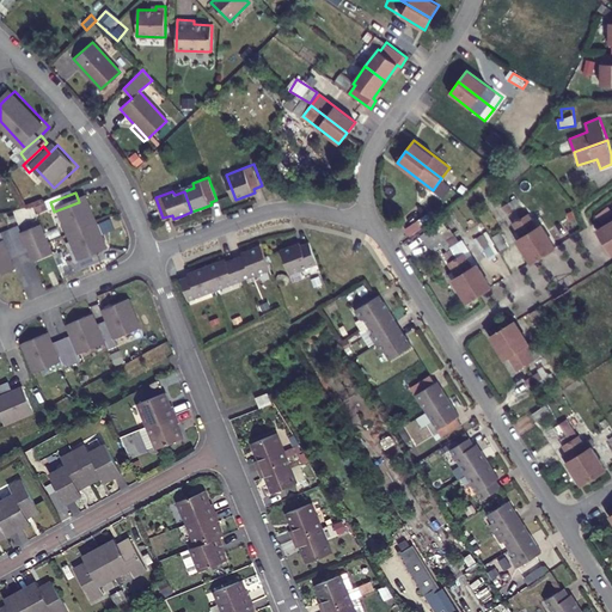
[(79,202),(60,209),(81,263),(101,255),(111,251),(90,197),(79,202)]
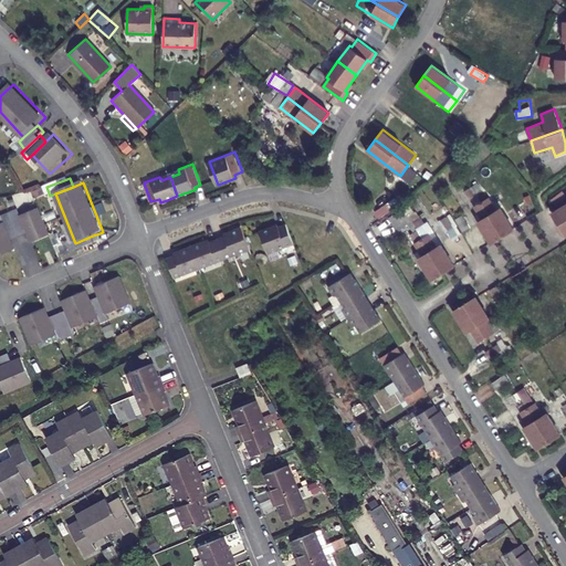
[(471,187),(474,192),(480,188),(477,182),(471,187)]
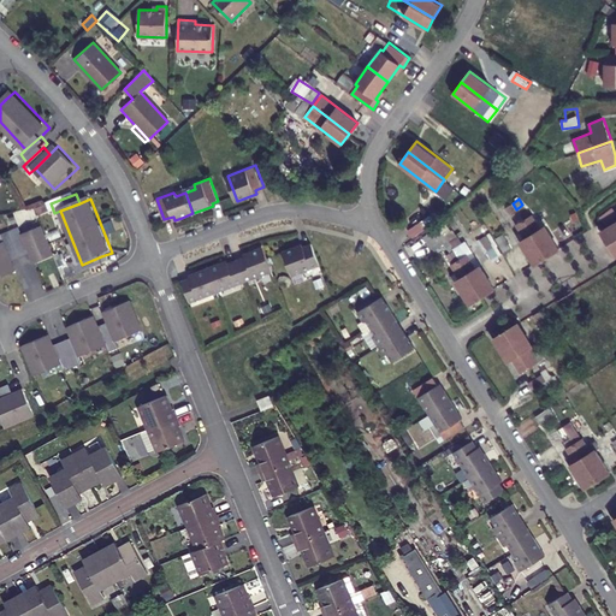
[(516,209),(513,203),(507,207),(510,213),(516,209)]
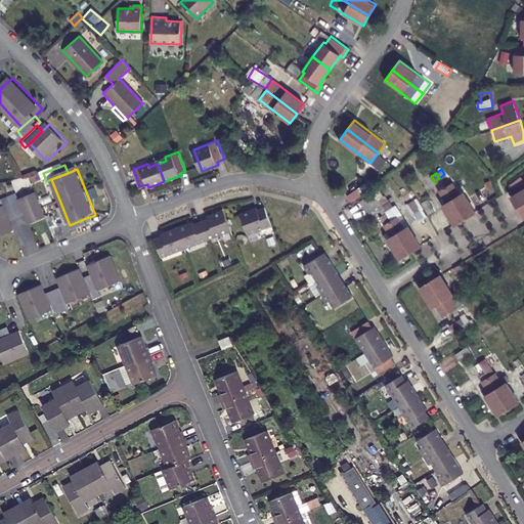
[(452,182),(445,187),(465,218),(475,212),(464,192),(460,194),(452,182)]
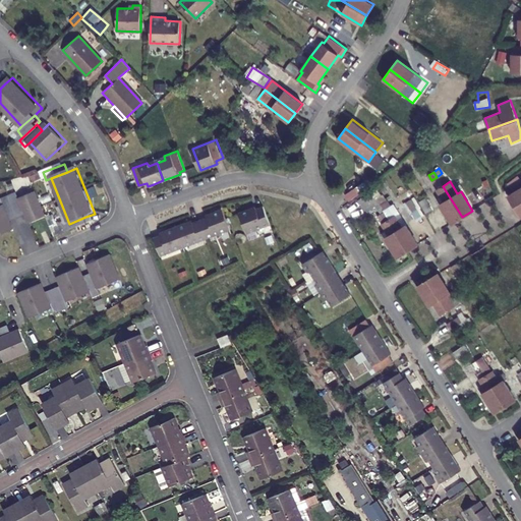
[(452,223),(462,217),(443,186),(437,190),(444,201),(441,204),(452,223)]
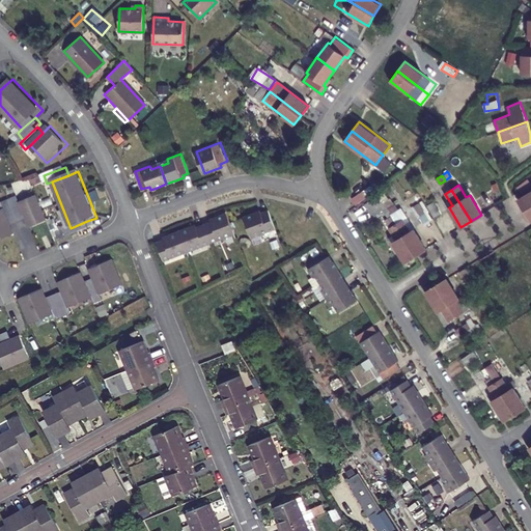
[(530,191),(519,199),(525,211),(530,205),(530,191)]
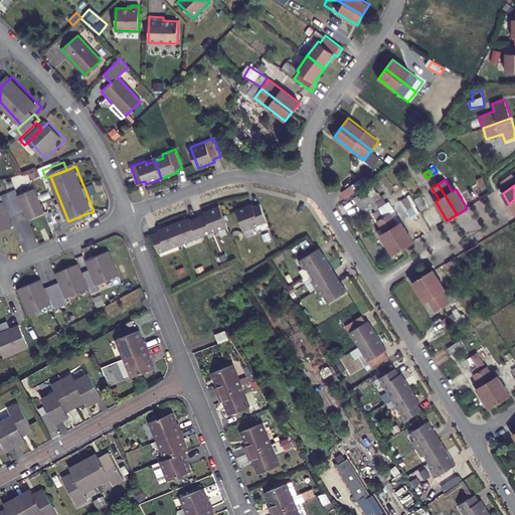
[(11,193),(20,215),(27,212),(21,196),(19,190),(11,193)]
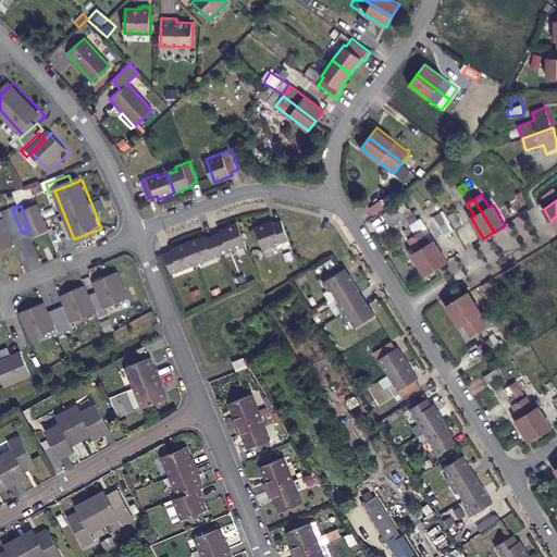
[(40,206),(23,212),(29,230),(34,239),(51,232),(40,206)]
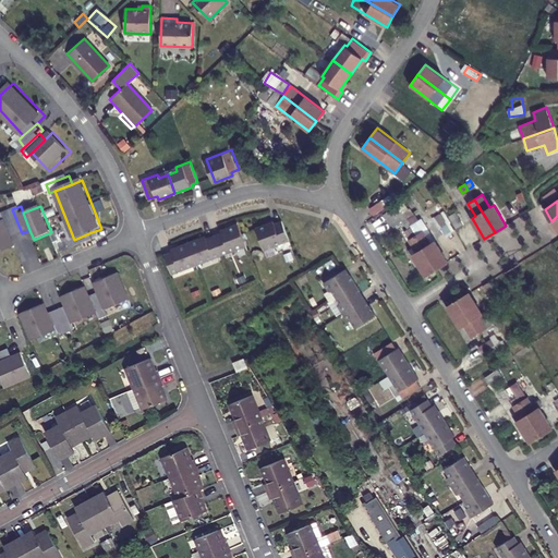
[(5,219),(13,237),(22,233),(12,209),(3,213),(5,219)]
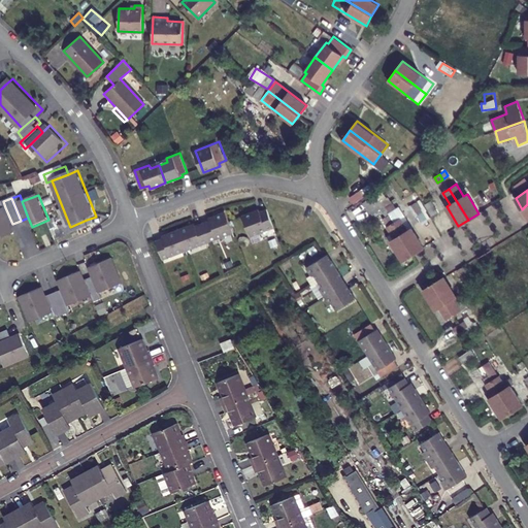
[(419,222),(426,217),(418,201),(409,206),(419,222)]
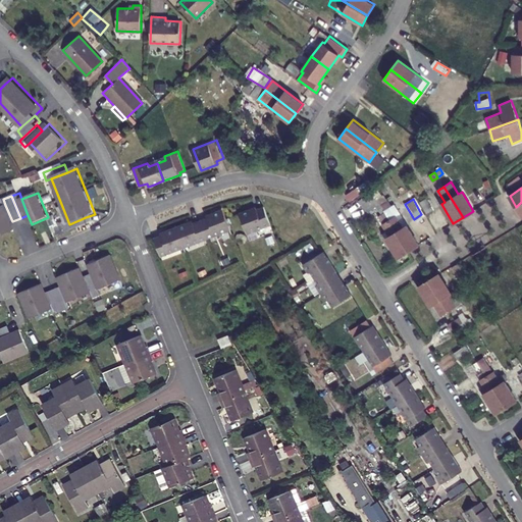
[(384,209),(390,205),(387,200),(381,204),(384,209)]
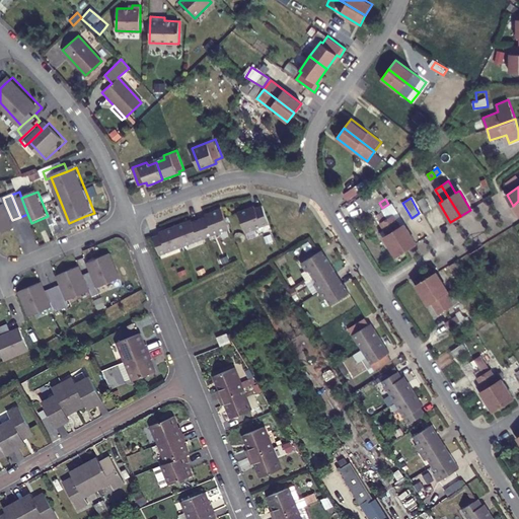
[(5,204),(0,206),(0,234),(15,229),(12,220),(5,204)]
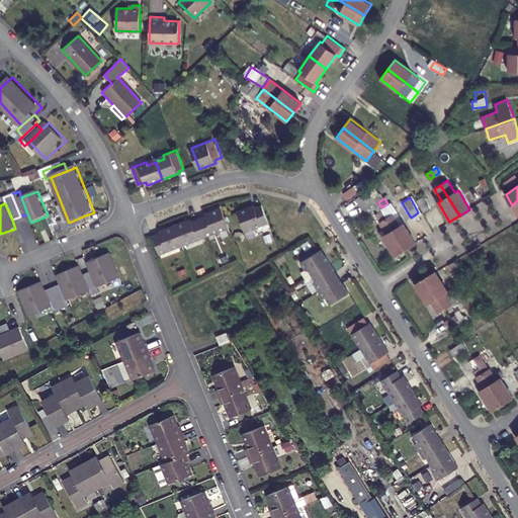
[(259,203),(253,206),(252,203),(235,210),(243,231),(266,222),(259,203)]
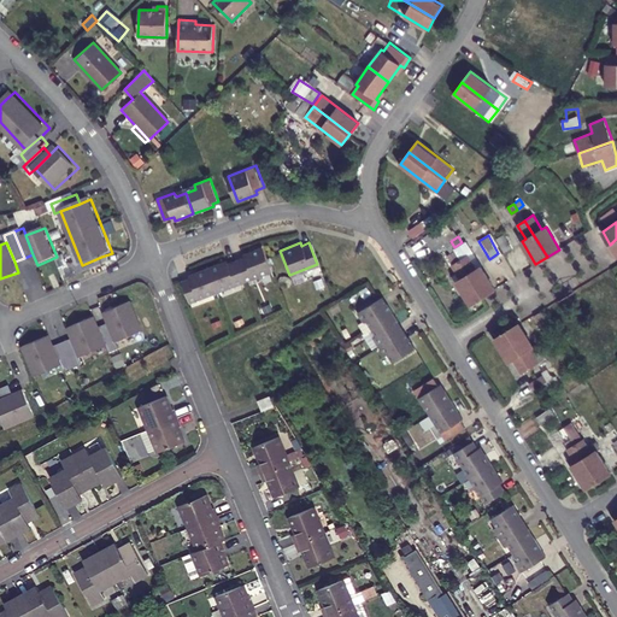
[(263,245),(251,250),(244,252),(245,254),(236,258),(245,280),(262,272),(260,269),(270,265),(266,256),(263,245)]
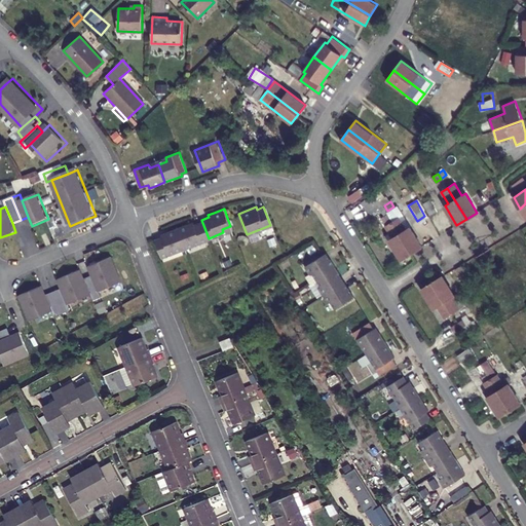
[(401,260),(412,253),(391,221),(386,214),(381,217),(385,224),(384,225),(392,237),(388,240),(401,260)]
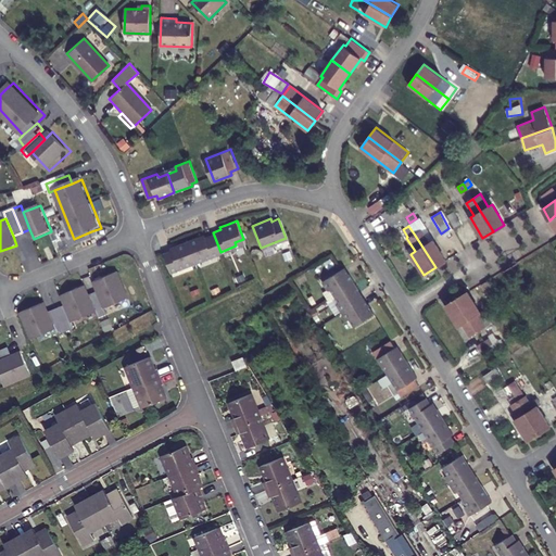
[(421,229),(414,234),(436,267),(446,261),(433,240),(429,242),(421,229)]
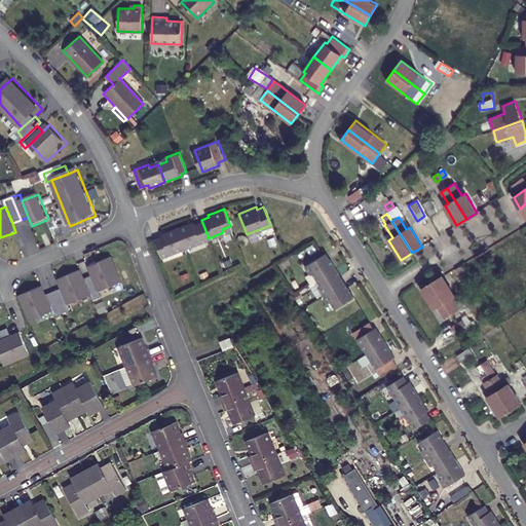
[(89,227),(86,219),(70,226),(64,228),(67,235),(89,227)]
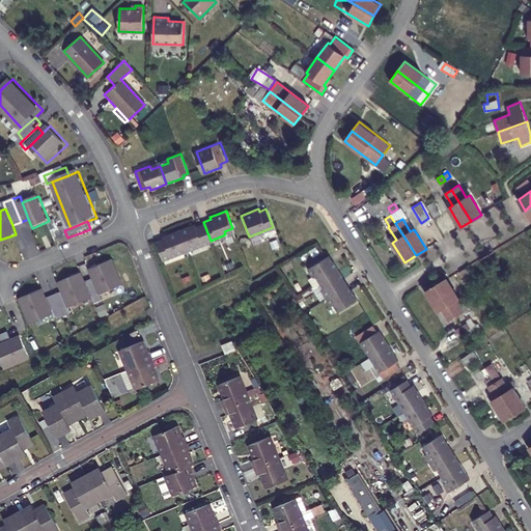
[(196,222),(189,225),(179,228),(186,246),(194,243),(195,246),(211,241),(203,222),(196,224),(196,222)]
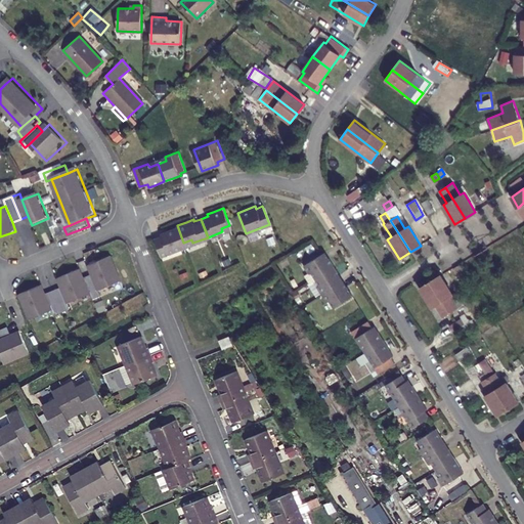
[(177,225),(167,228),(160,231),(161,233),(154,236),(161,255),(176,249),(175,246),(183,243),(177,225)]
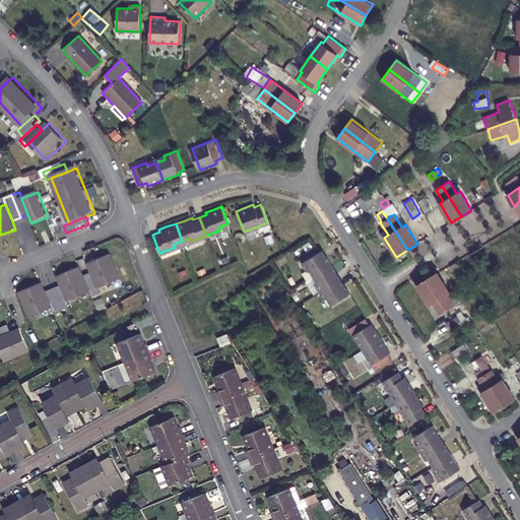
[(327,300),(329,299),(333,306),(352,294),(325,250),(304,263),(309,271),(311,270),(320,283),(318,284),(327,300)]
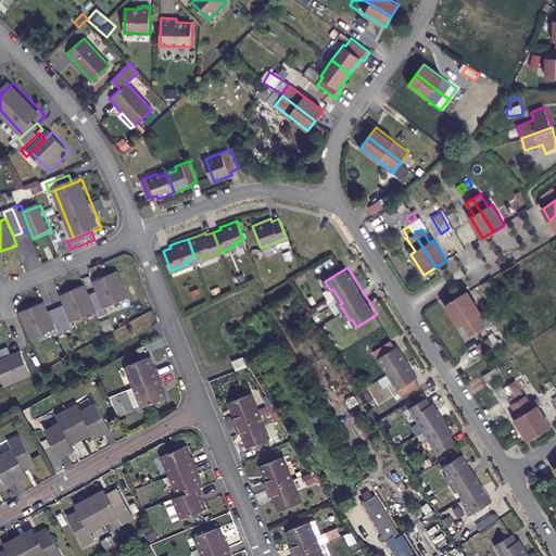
[(98,292),(105,310),(131,299),(121,273),(95,283),(98,292)]
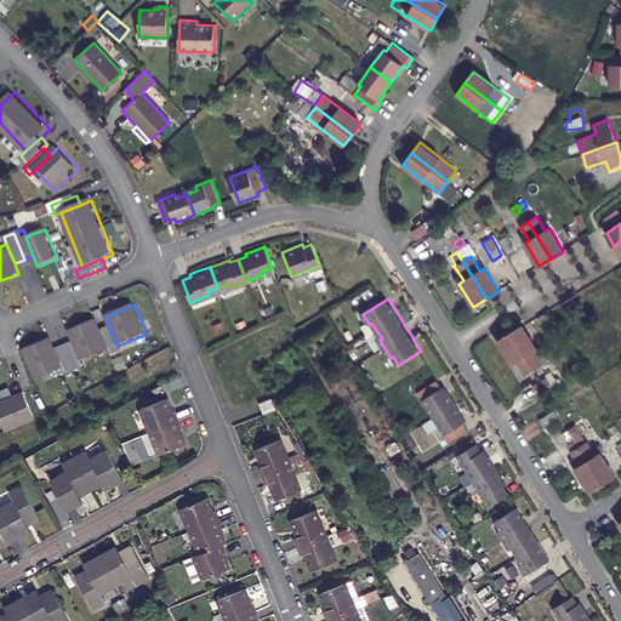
[(537,318),(547,332),(554,328),(545,313),(537,318)]
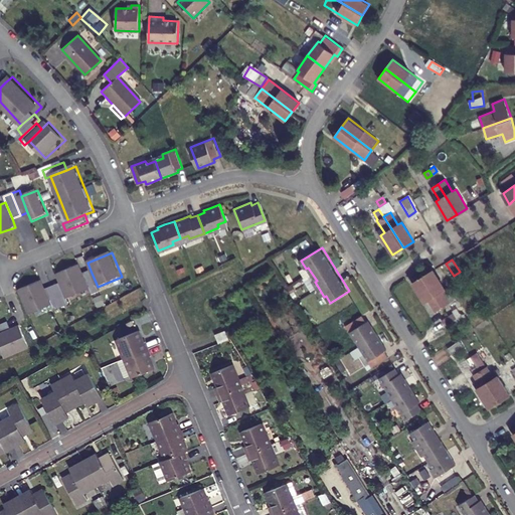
[(79,266),(56,275),(60,284),(67,299),(90,290),(82,274),(79,266)]
